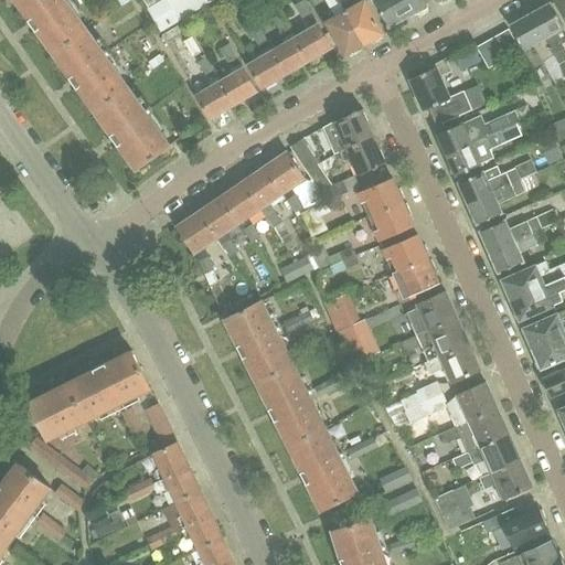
[(13,0),(53,54),(88,30),(66,0),(13,0)]
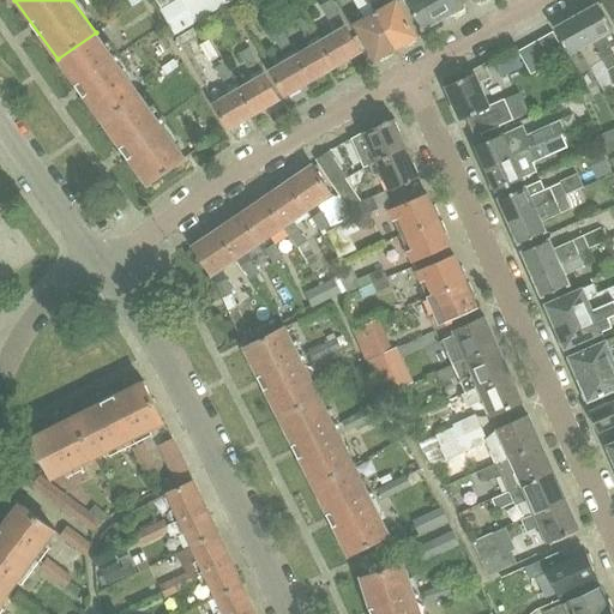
[(156,0),(175,31),(227,0),(156,0)]
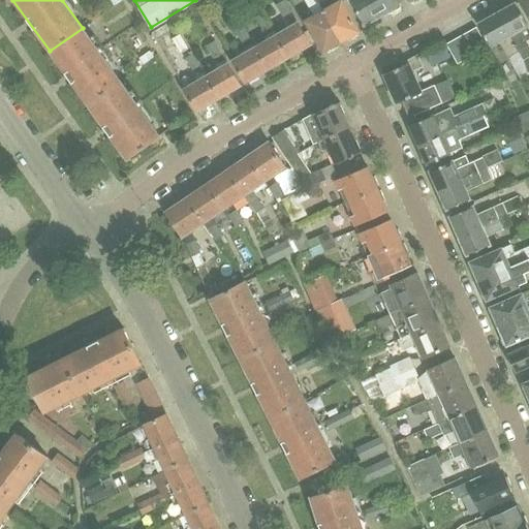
[(276,5),(283,18),(291,12),(284,0),(276,5)]
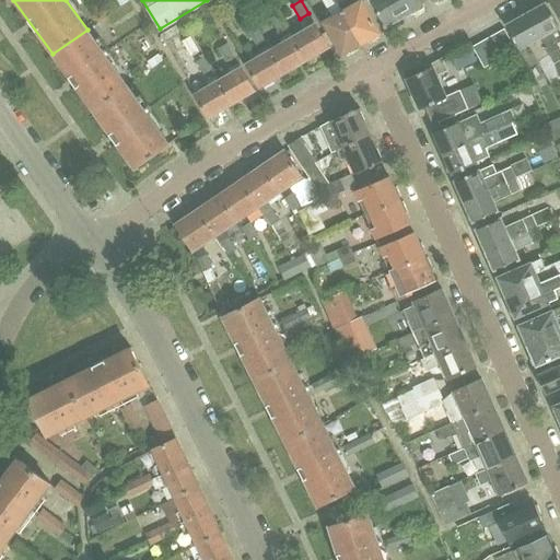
[(360,43),(336,0),(323,0),(333,16),(323,22),(341,54),(360,43)]
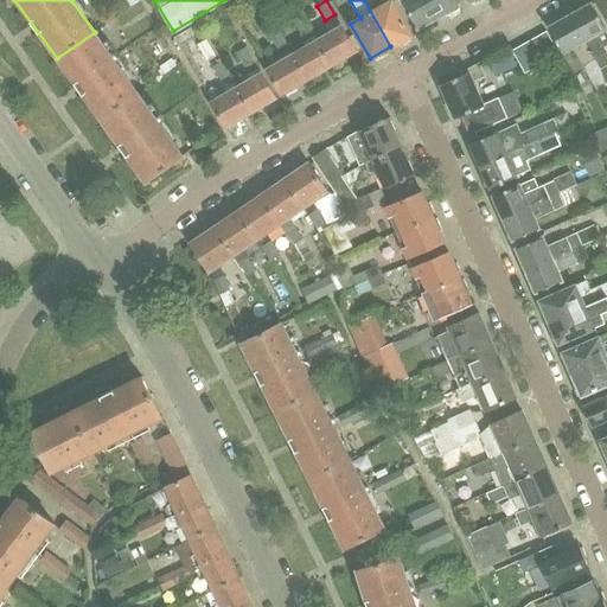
[(364,0),(390,46),(410,36),(391,1),(382,6),(377,0),(364,0)]
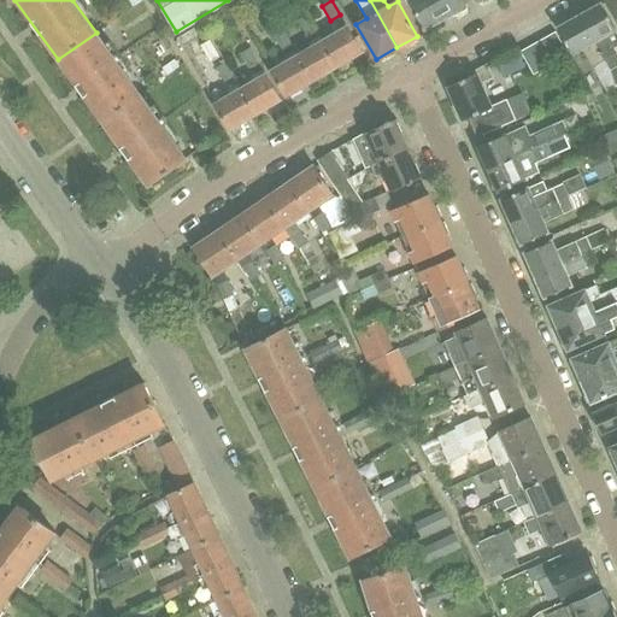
[(438,21),(445,16),(435,0),(407,0),(424,29),(425,28),(427,30),(440,23),(438,21)]
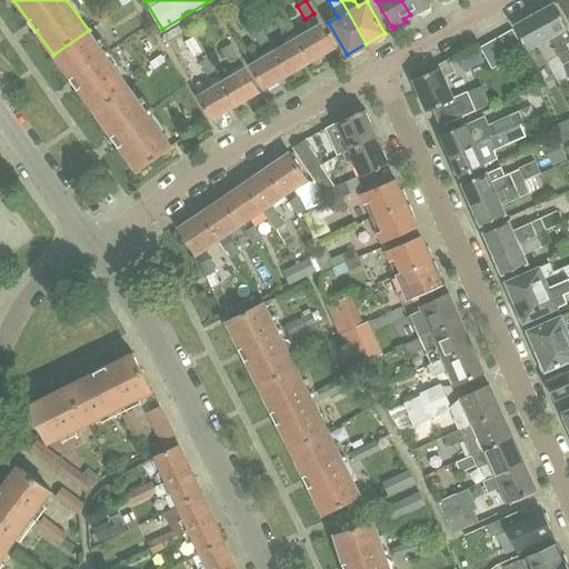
[(401,0),(410,15),(417,11),(418,15),(429,8),(428,6),(430,5),(427,0),(401,0)]
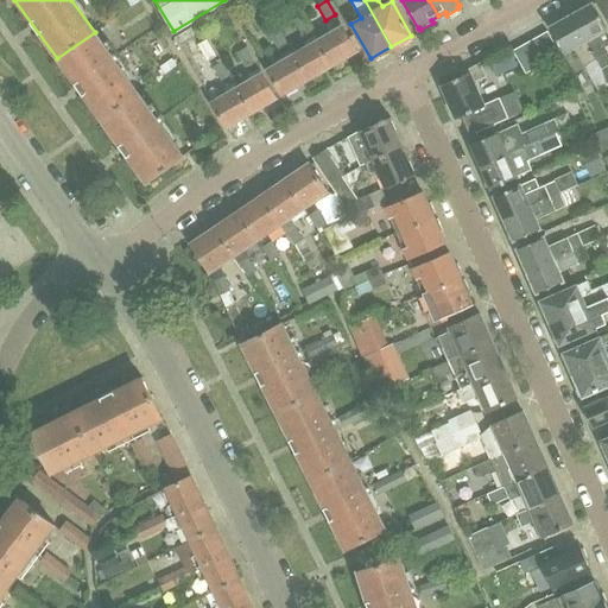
[(607,0),(595,0),(607,21),(607,20),(607,0)]
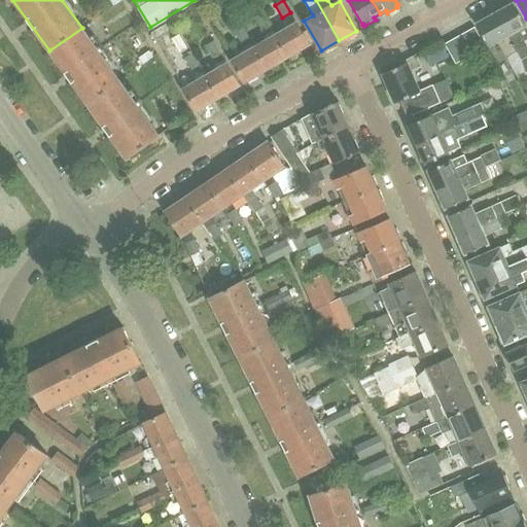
[(526,72),(526,71),(526,44),(524,40),(526,38),(526,28),(525,25),(513,4),(511,5),(510,2),(500,8),(501,10),(495,14),(523,61),(526,72)]
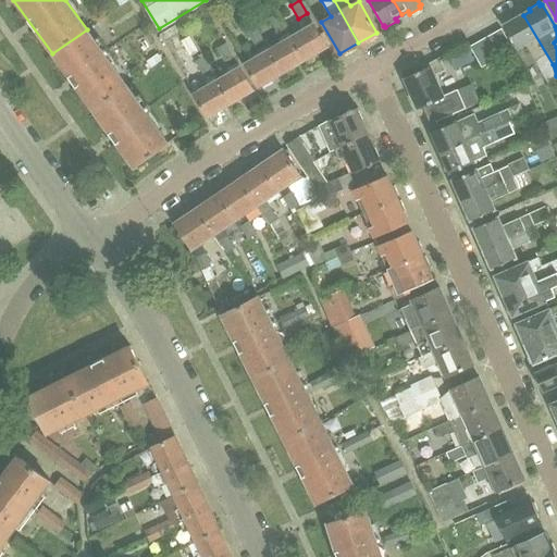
[(282,42),(268,50),(282,73),(304,60),(291,38),(276,13),(268,19),(282,42)]
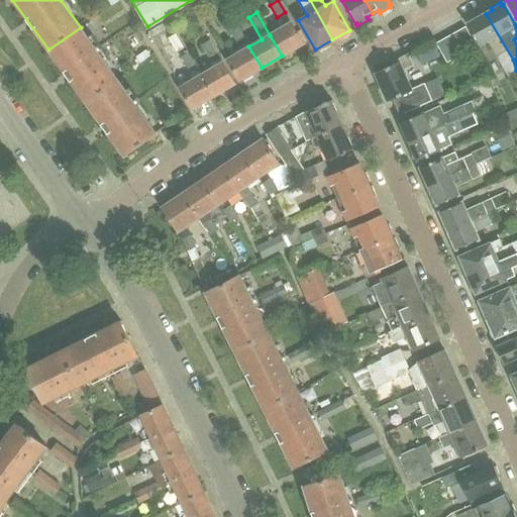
[(471,22),(469,23),(481,44),(487,40),(510,80),(516,77),(516,76),(516,71),(513,60),(486,14),(480,17),(478,15),(469,19),(471,22)]
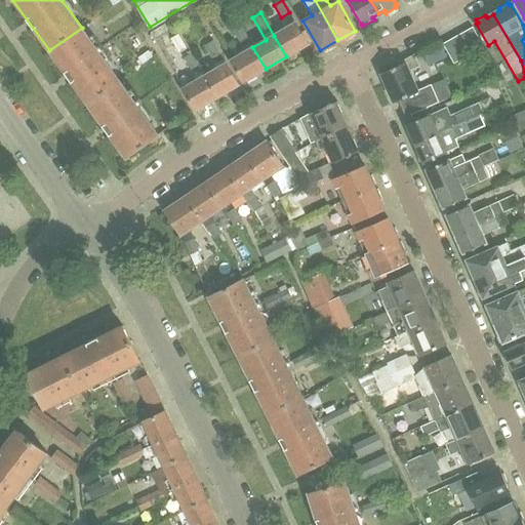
[(274,36),(286,56),(308,44),(293,19),(284,25),(286,28),(274,36)]
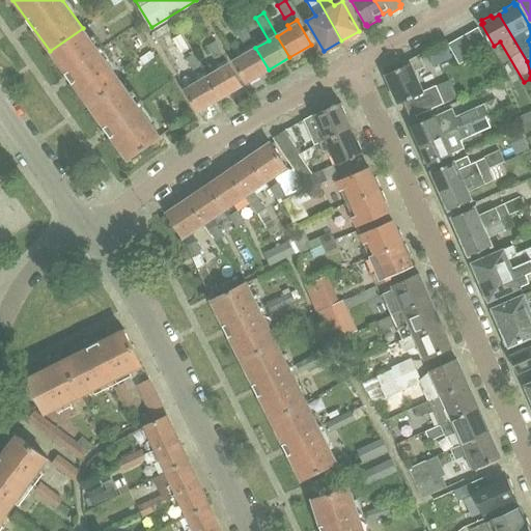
[(180,29),(175,21),(154,33),(159,42),(180,29)]
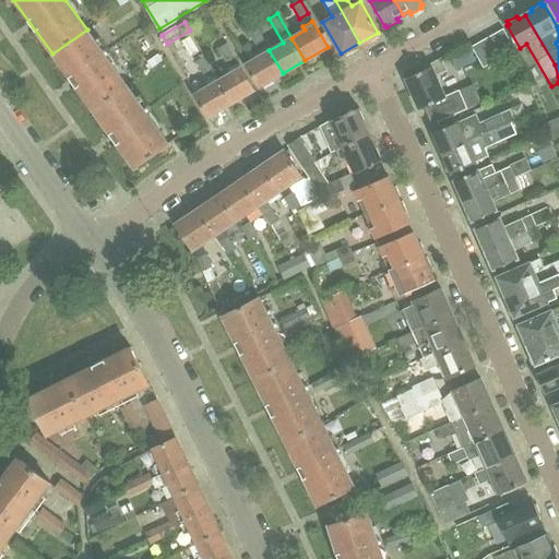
[(256,26),(247,32),(256,45),(264,39),(256,26)]
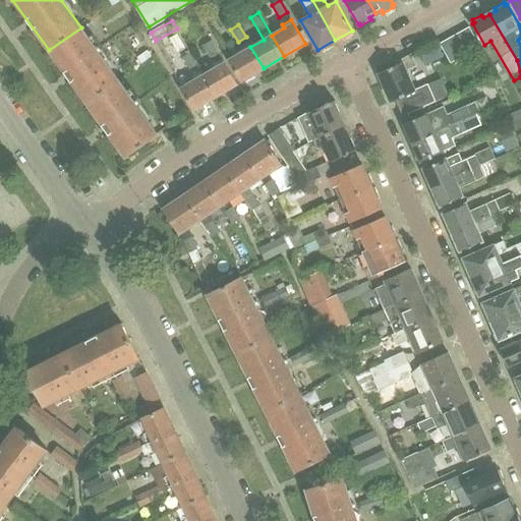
[(87,103),(119,79),(81,27),(49,50),(87,103)]
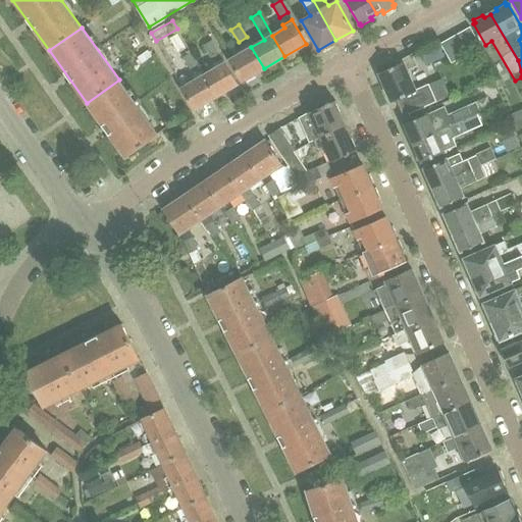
[(469,28),(460,33),(471,51),(480,46),(469,28)]
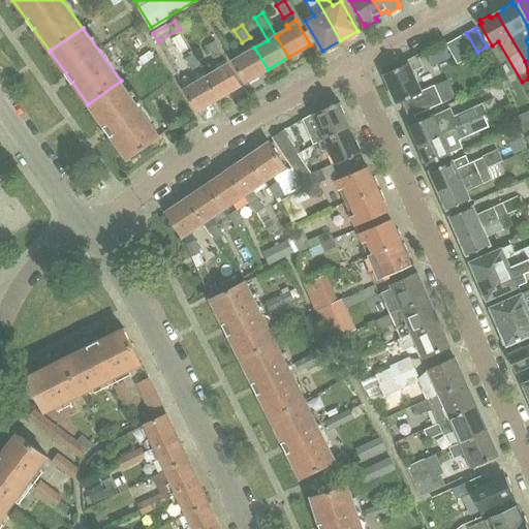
[(467,58),(477,52),(466,33),(457,38),(467,58)]
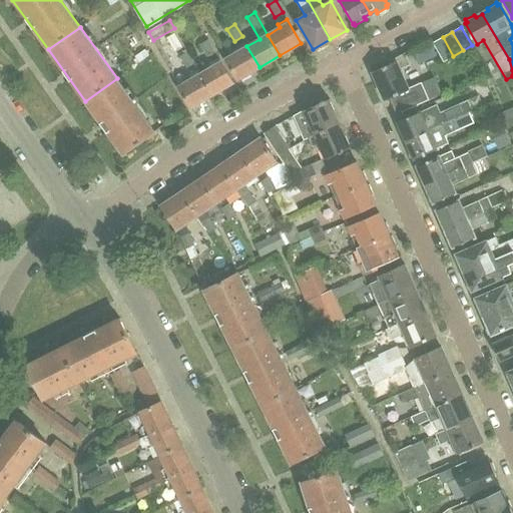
[(443,37),(434,42),(444,61),(453,56),(443,37)]
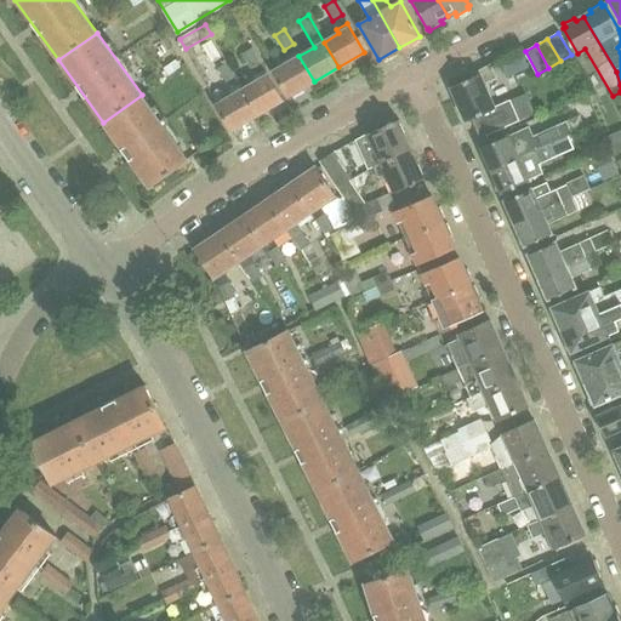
[(254,47),(241,55),(250,68),(261,62),(254,47)]
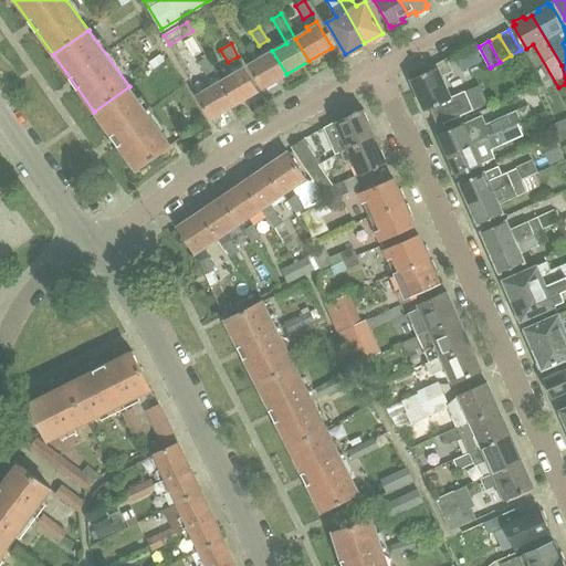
[(286,74),(272,51),(271,48),(262,52),(264,55),(250,64),(263,87),(286,74)]
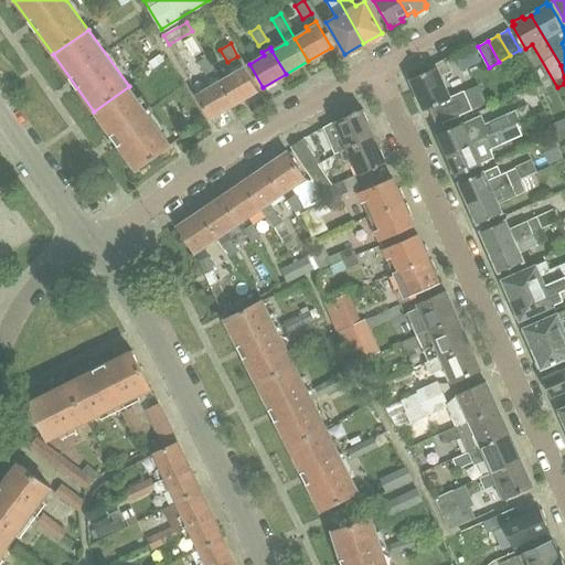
[(455,57),(460,72),(481,62),(475,49),(455,57)]
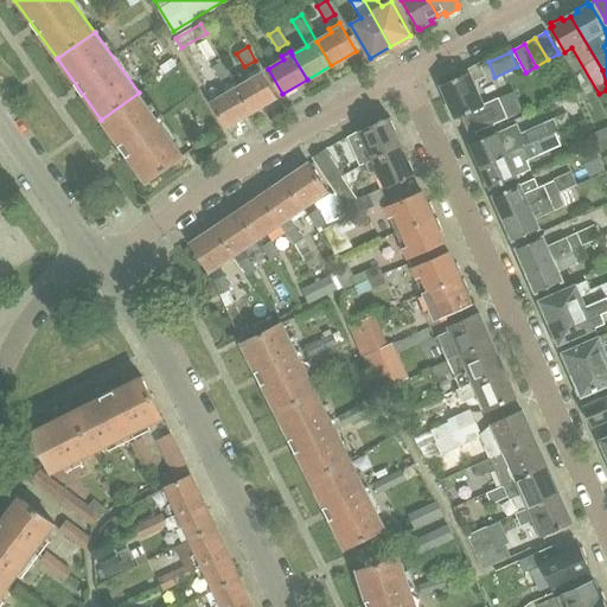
[(160,66),(164,72),(176,65),(171,59),(160,66)]
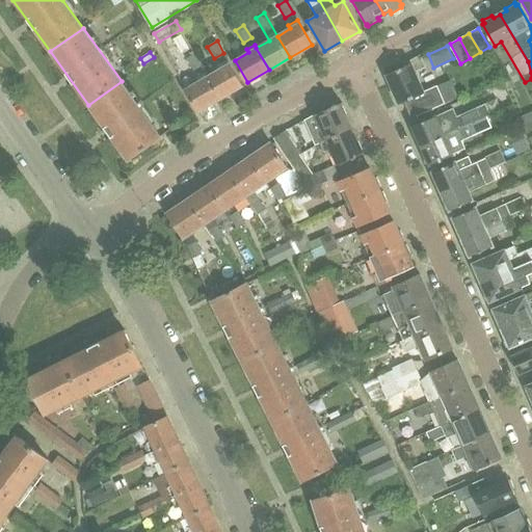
[(194,54),(186,58),(193,71),(202,67),(194,54)]
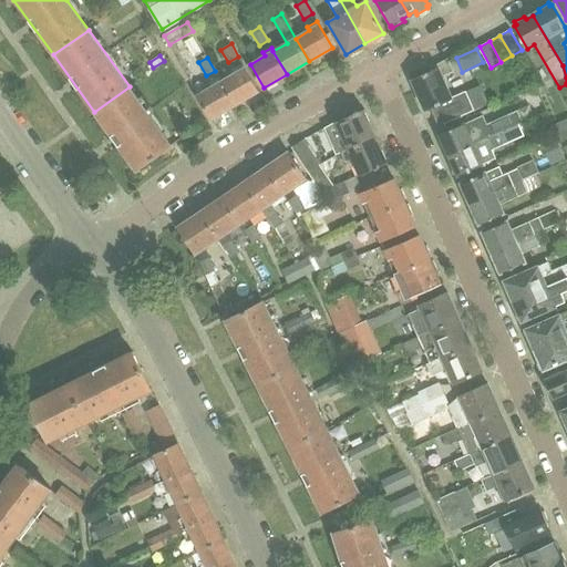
[(453,71),(447,60),(435,65),(436,69),(411,80),(425,112),(431,109),(439,126),(473,110),(465,92),(452,99),(441,75),(453,71)]
